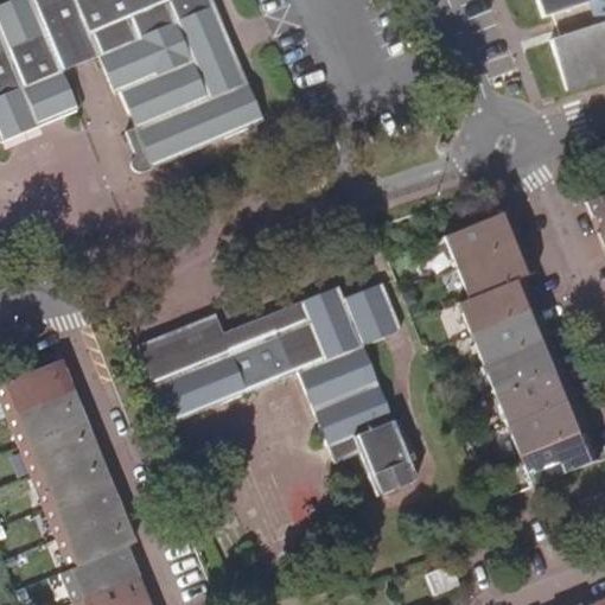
[(145,169),(216,140),(263,120),(212,0),(11,0),(0,5),(0,133),(1,133),(4,141),(81,109),(65,72),(104,57),(119,93),(126,91),(141,128),(129,133),(145,169)]
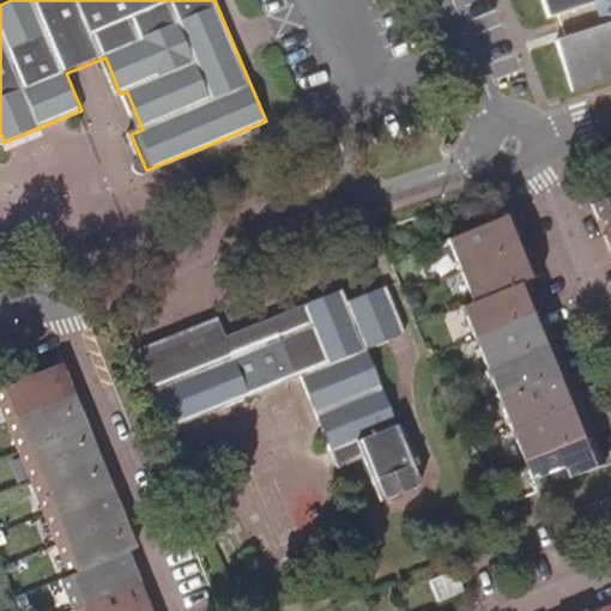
[(545,0),(554,23),(557,22),(561,20),(567,37),(560,40),(576,90),(610,78),(610,0),(545,0)]
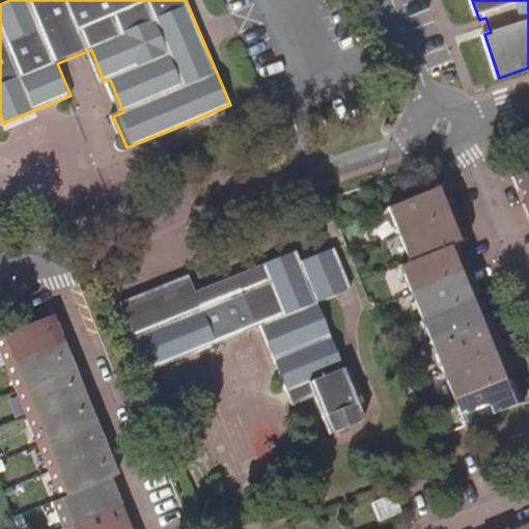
[(528,169),(518,174),(514,176),(525,201),(528,199),(528,169)]
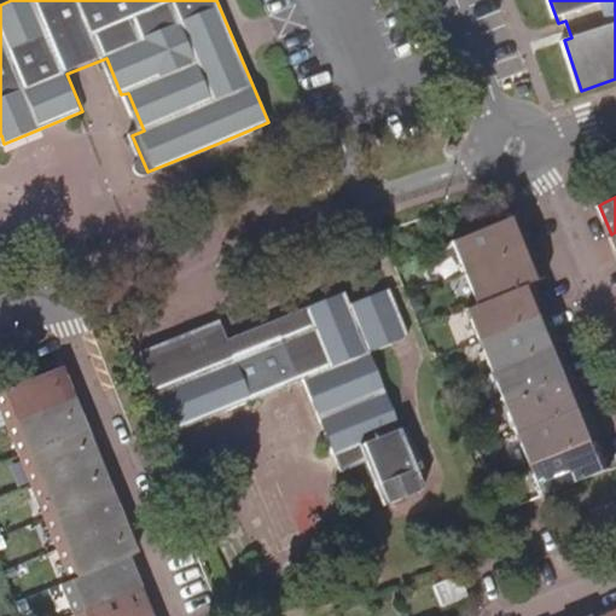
[(453,240),(465,271),(536,243),(523,213),(507,219),(453,240)]
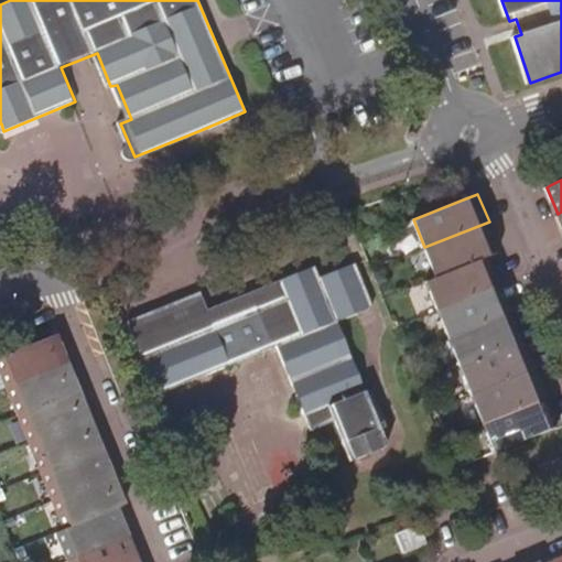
[(424,247),(436,276),(490,255),(500,250),(489,222),(424,247)]
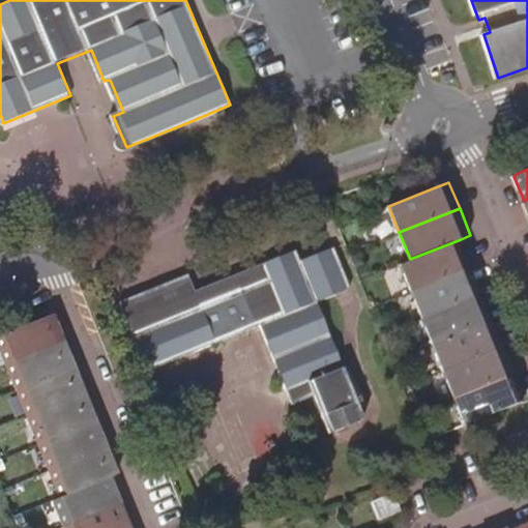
[(401,264),(412,291),(471,266),(461,239),(410,259),(401,264)]
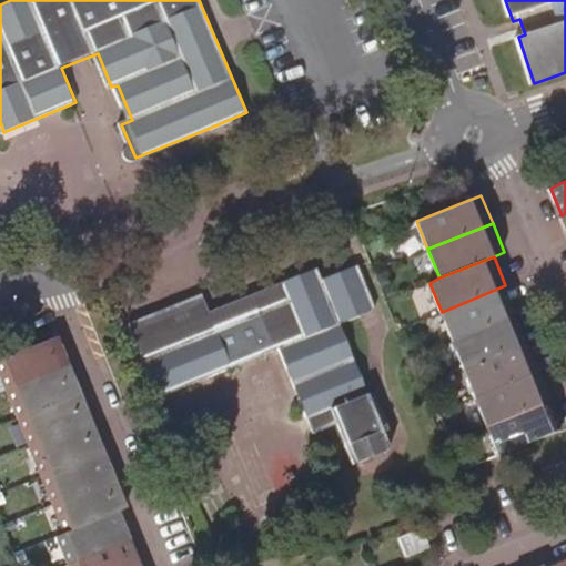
[(376,307),(359,265),(324,279),(320,268),(210,311),(203,293),(133,322),(160,393),(279,345),(309,418),(332,410),(353,463),(391,448),(341,322),(376,307)]
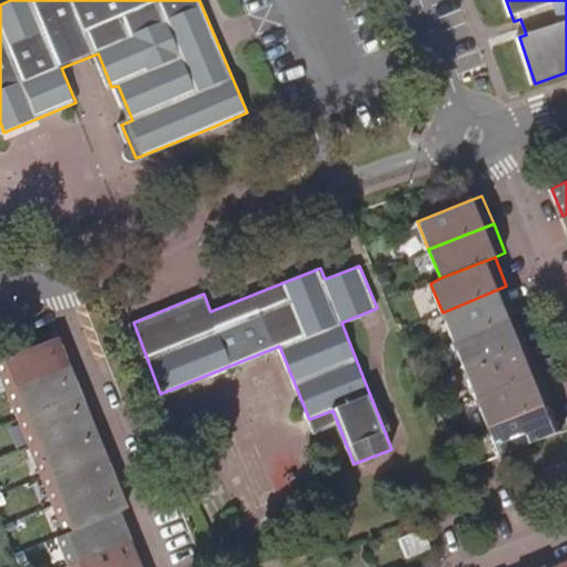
[(443,312),(454,340),(517,315),(506,286),(443,312)]
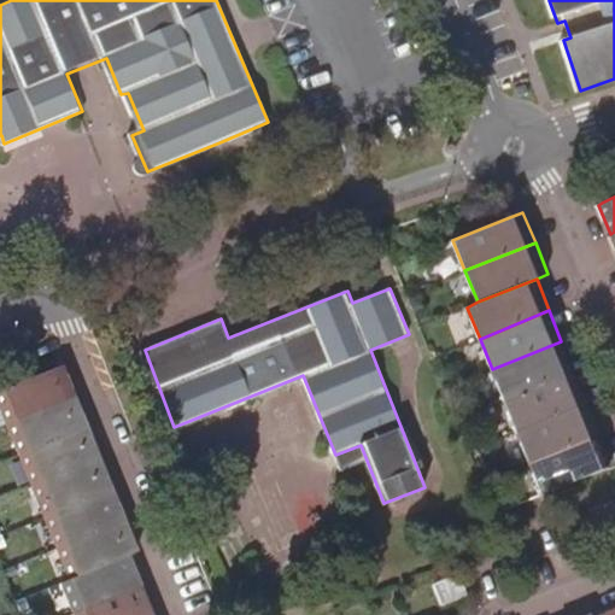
[(492,369),(504,399),(573,372),(561,341),(492,369)]
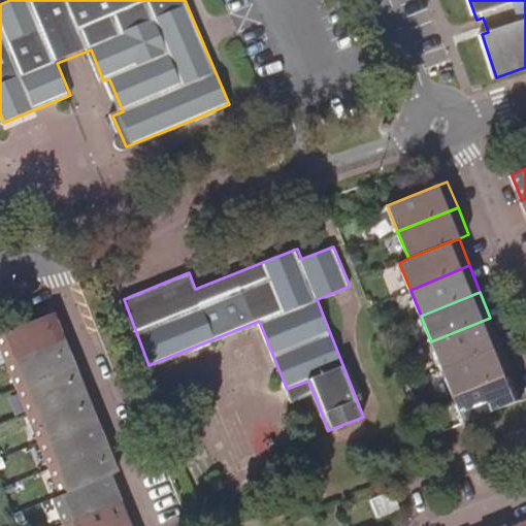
[(0,332),(0,344),(6,361),(65,337),(55,310),(38,318),(0,332)]
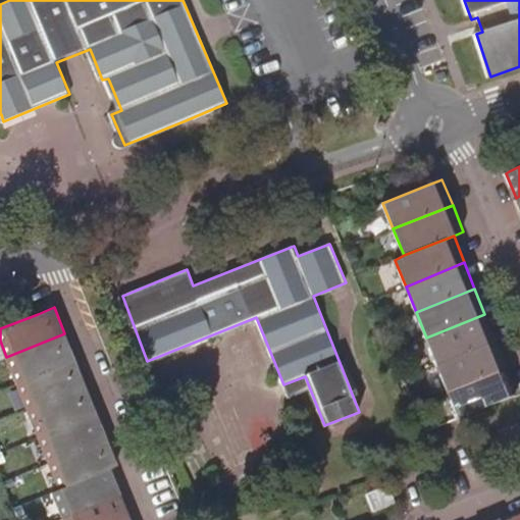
[(426,338),(437,364),(496,342),(484,314),(426,338)]
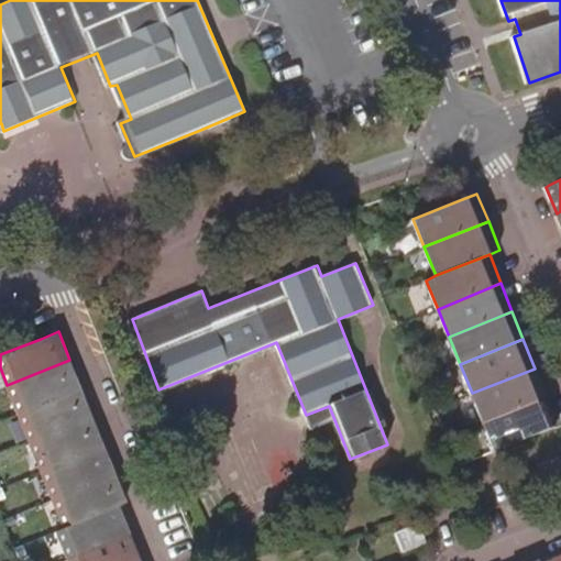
[(7,385),(19,414),(81,389),(69,360),(7,385)]
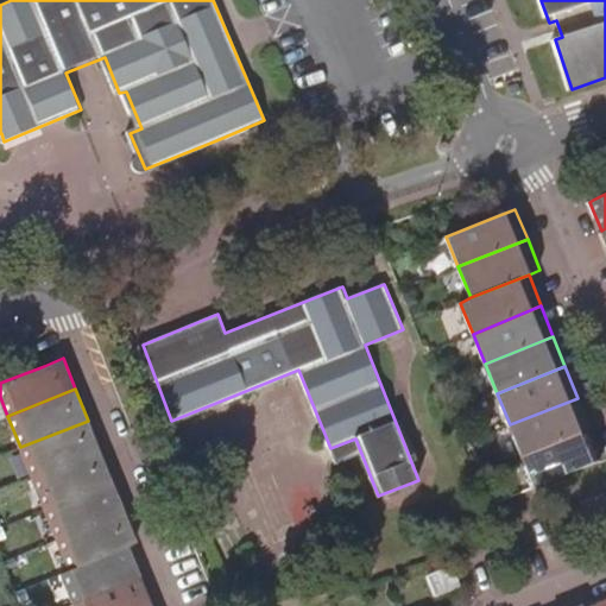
[(510,424),(522,455),(589,427),(578,398),(510,424)]
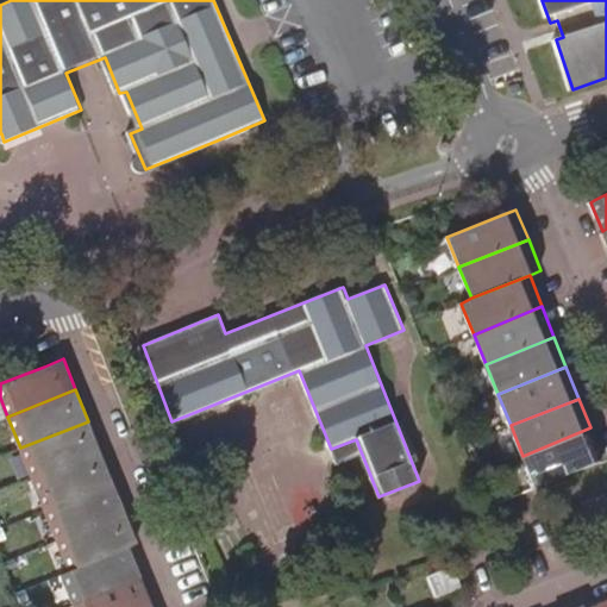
[(20,448),(32,477),(100,450),(88,421),(20,448)]
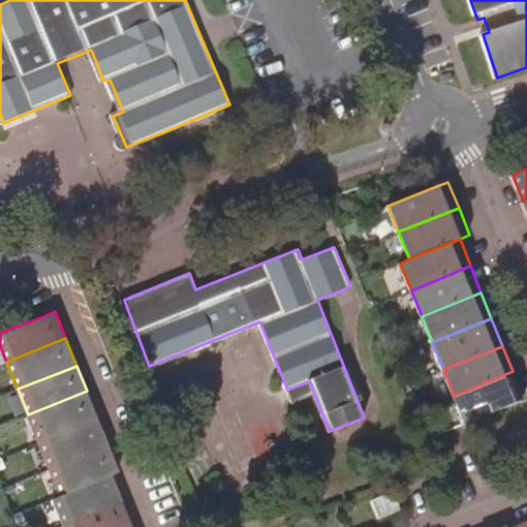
[(454,396),(465,423),(468,422),(524,399),(513,371),(454,396)]
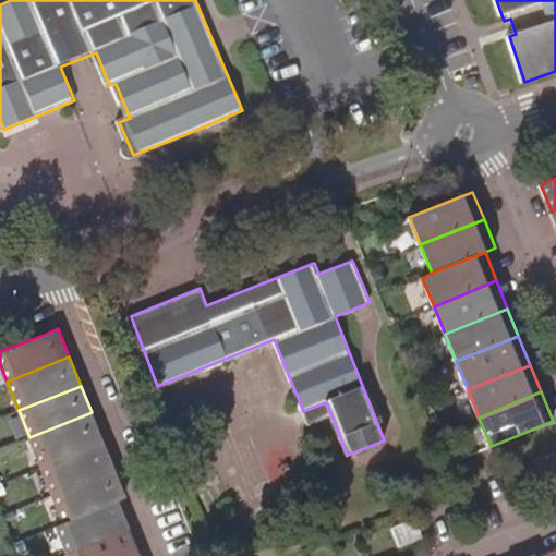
[(29,437),(40,466),(104,440),(92,412),(29,437)]
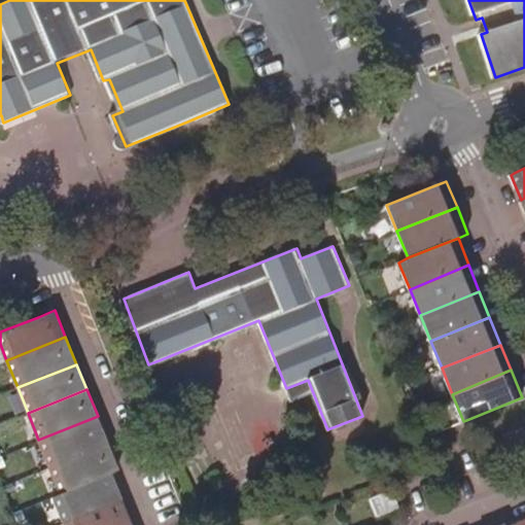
[(38,440),(49,466),(107,443),(98,416),(38,440)]
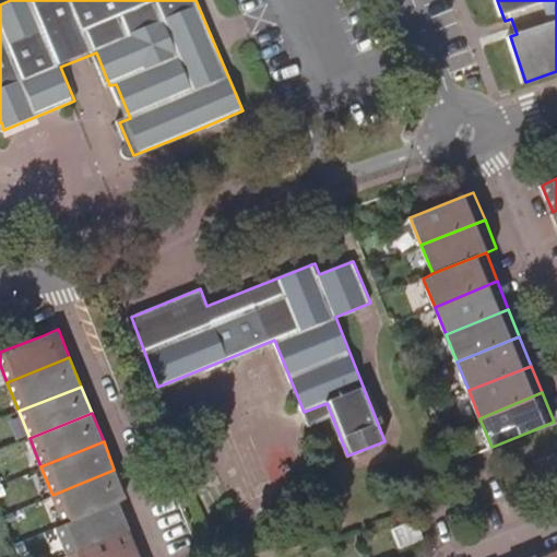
[(52,496),(63,524),(119,502),(127,499),(114,470),(52,495),(52,496)]
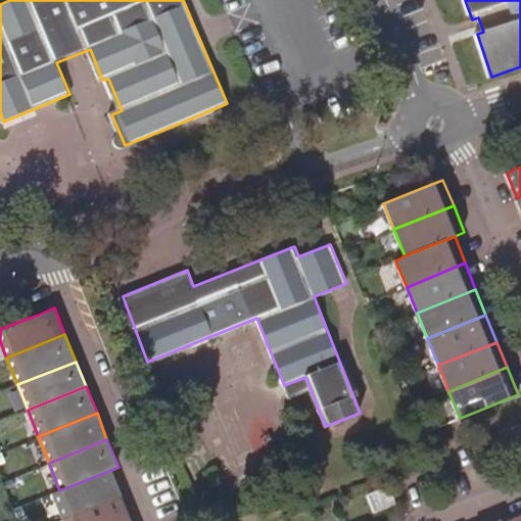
[(52,493),(63,520),(122,496),(111,470),(59,490),(52,493)]
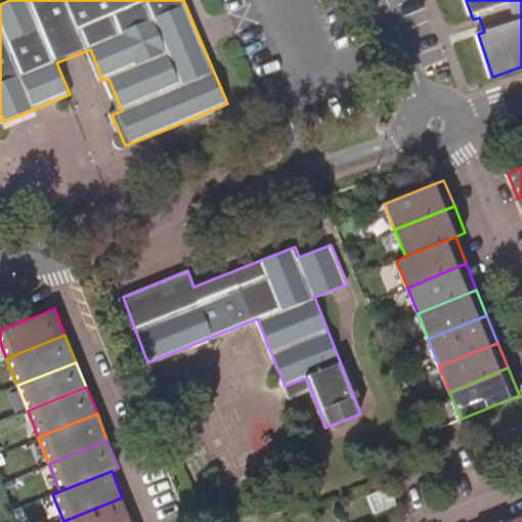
[(390,483),(367,491),(376,511),(398,503),(395,495),(391,484),(390,483)]
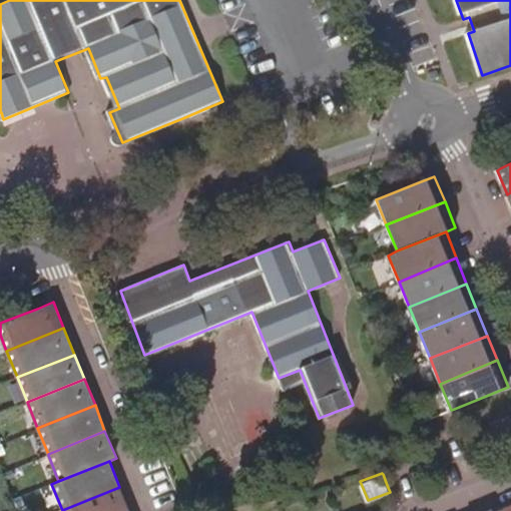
[(62,510),(61,510),(128,510),(119,487),(62,510)]
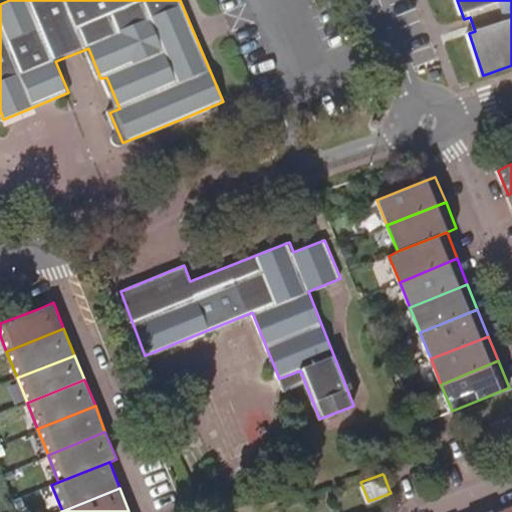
[(505,511),(511,511),(511,502),(503,506),(505,511)]
